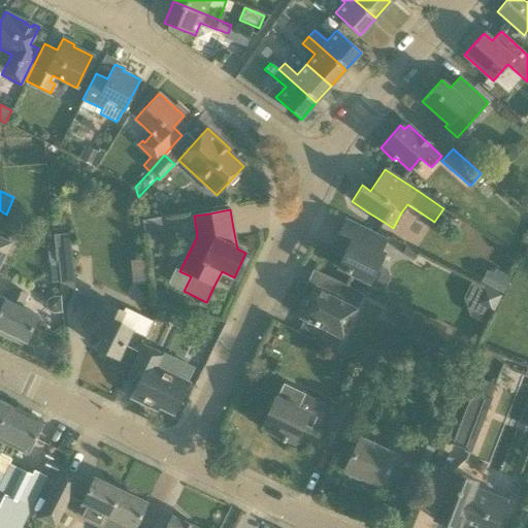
[(143,232),(162,229),(160,217),(141,220),(143,232)]
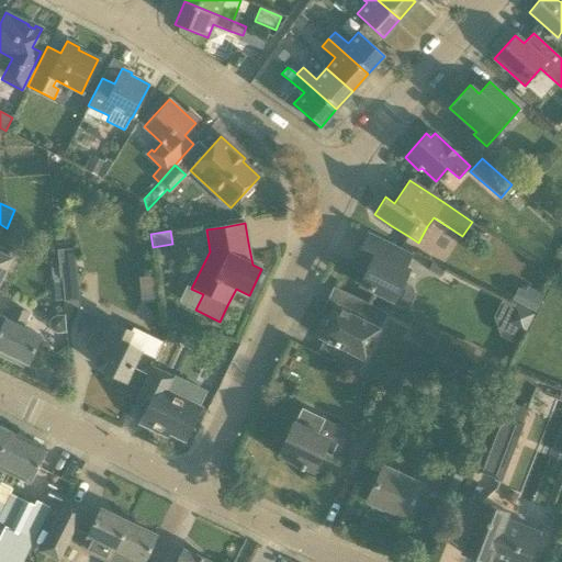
[(402,282),(408,270),(404,268),(411,256),(367,235),(355,260),(368,267),(359,284),(393,301),(392,303),(401,307),(409,305),(414,295),(409,285),(402,282)]
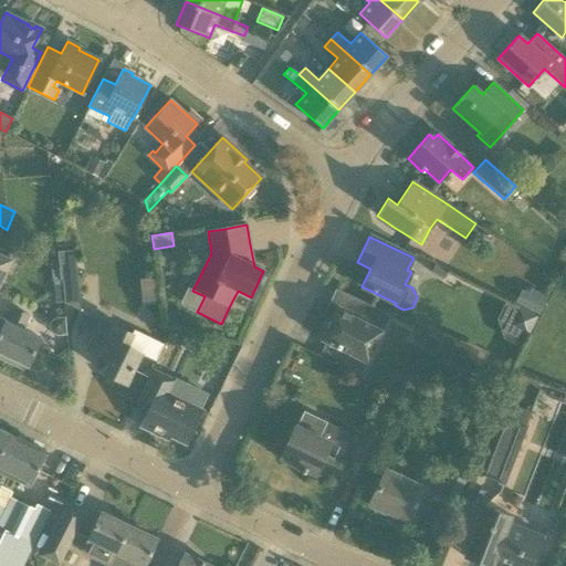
[(80,312),(74,250),(58,251),(59,268),(58,268),(59,279),(61,279),(63,303),(80,312)]
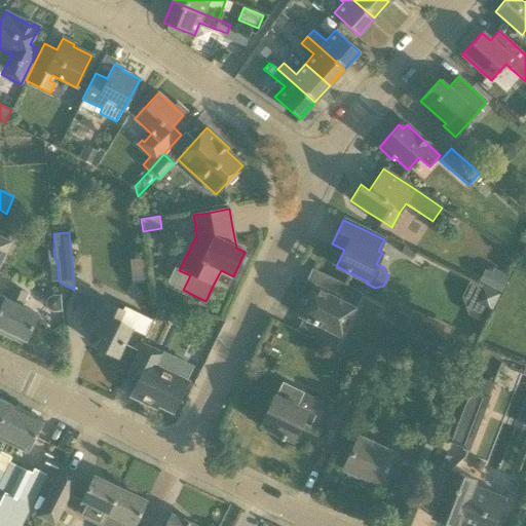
[(0,237),(0,262),(9,242),(0,237)]
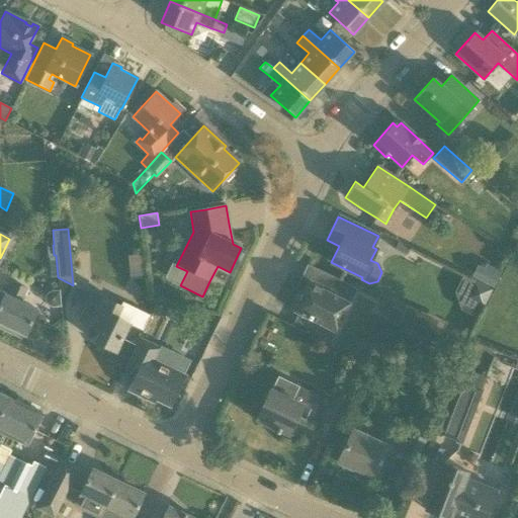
[(342,281),(324,272),(316,286),(306,281),(300,292),(303,292),(293,312),(312,321),(335,332),(356,288),(342,281)]
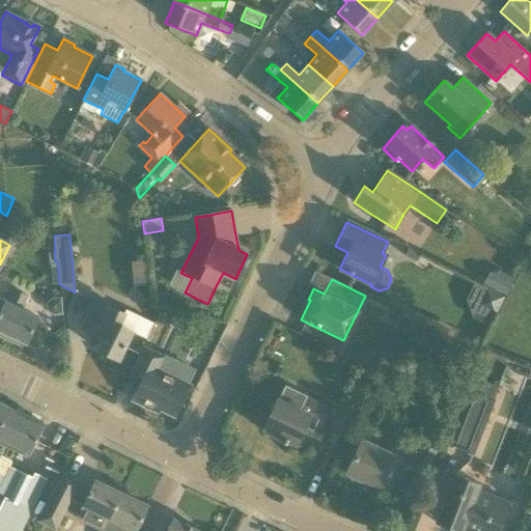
[(1,309),(0,311),(0,331),(11,337),(9,342),(21,347),(23,343),(25,343),(34,325),(37,317),(21,309),(27,297),(15,290),(8,303),(5,302),(1,309)]
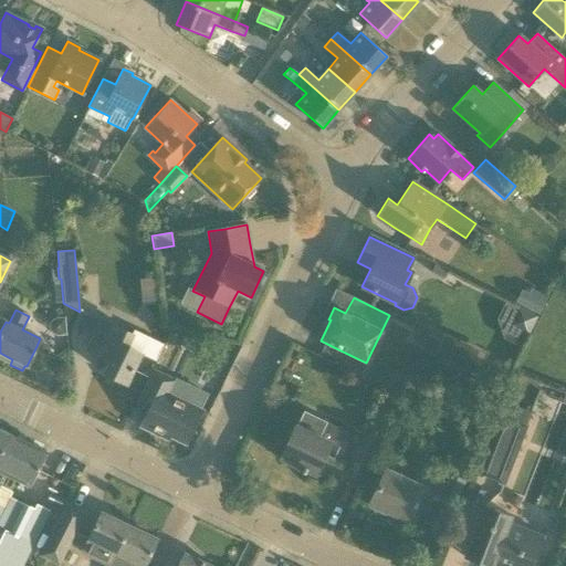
[(134,331),(132,335),(102,320),(86,350),(109,362),(104,374),(126,384),(139,355),(156,363),(164,345),(134,331)]
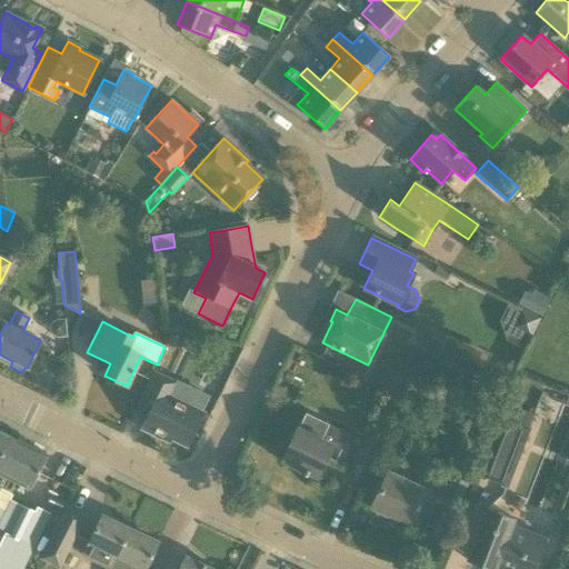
[(429,336),(422,350),(437,357),(443,342),(429,336)]
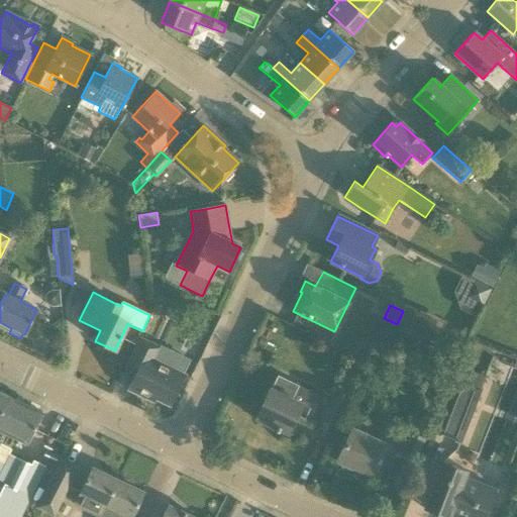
[(405,305),(403,311),(397,324),(437,341),(445,322),(405,305)]
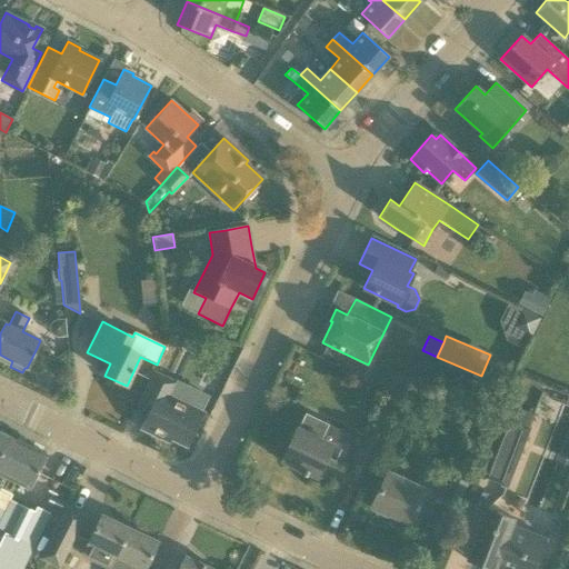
[(202,412),(171,397),(178,382),(153,370),(147,385),(137,405),(149,411),(140,429),(168,442),(170,439),(186,447),(202,412)]
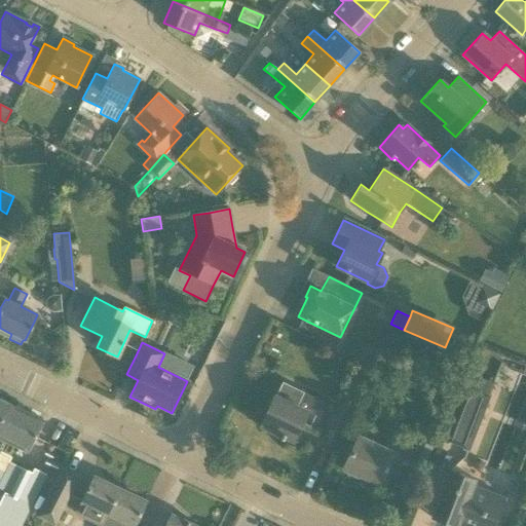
[(293,440),(306,411),(314,416),(322,401),(300,390),(280,381),(259,427),(271,433),(273,429),(282,434),(279,439),(283,440),(285,435),(292,438),(291,439),(293,440)]
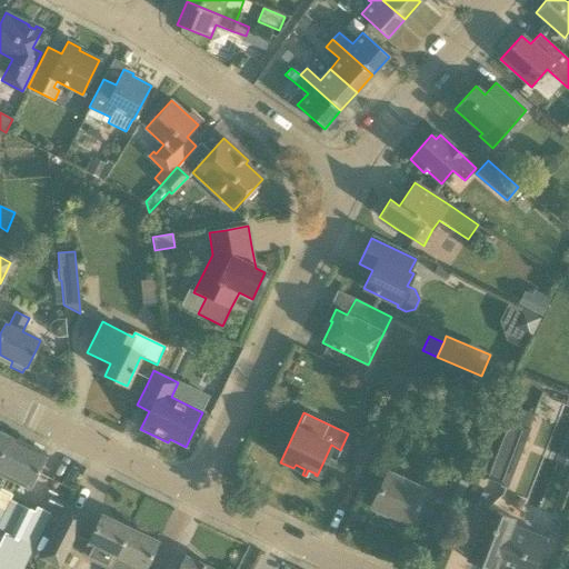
[(477,476),(477,477),(506,488),(507,487),(517,460),(529,428),(500,417),(488,449),(477,476)]
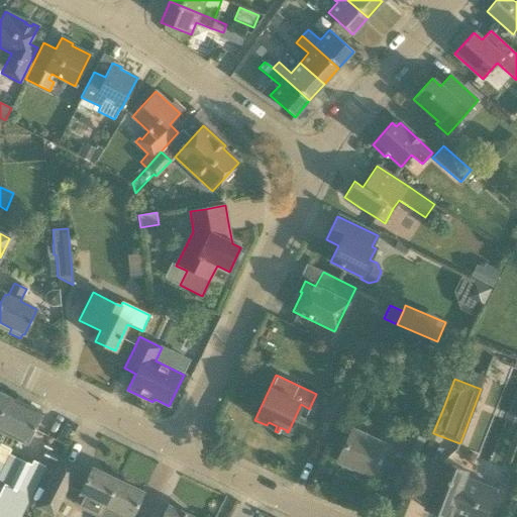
[(327,437),(348,391),(338,386),(316,433),(327,437)]
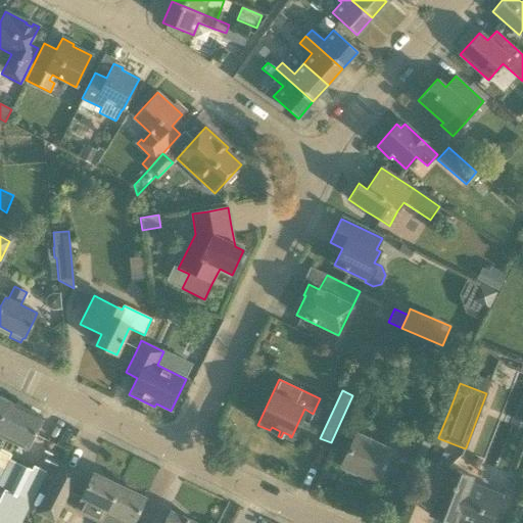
[(0,419),(9,401),(0,396),(0,419)]
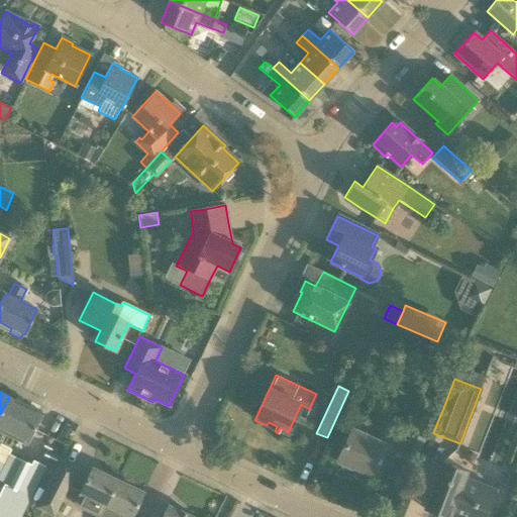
[(9,397),(0,414),(0,492),(4,484),(17,458),(2,450),(0,449),(0,444),(5,433),(9,436),(27,444),(33,431),(42,413),(9,397)]
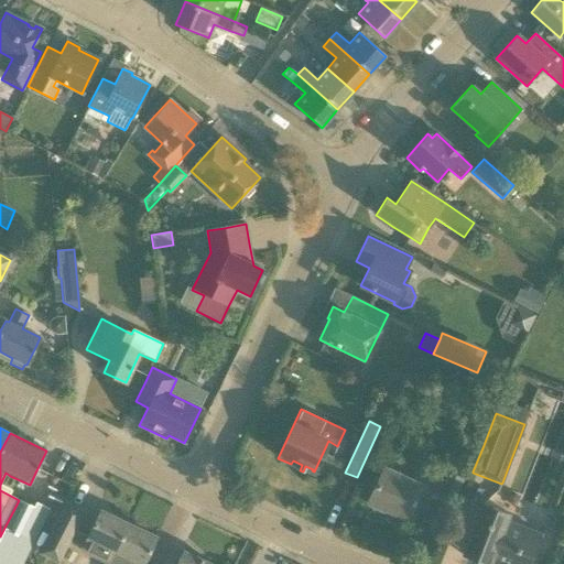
[(434,500),(449,507),(463,478),(461,477),(466,464),(454,459),(453,462),(434,500)]
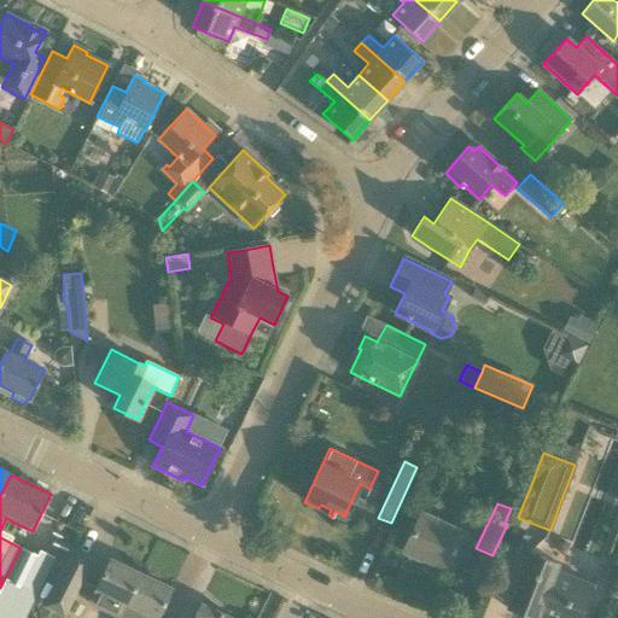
[(445,567),(465,525),(452,519),(448,528),(420,514),(403,551),(404,552),(404,551),(419,558),(420,555),(445,567)]
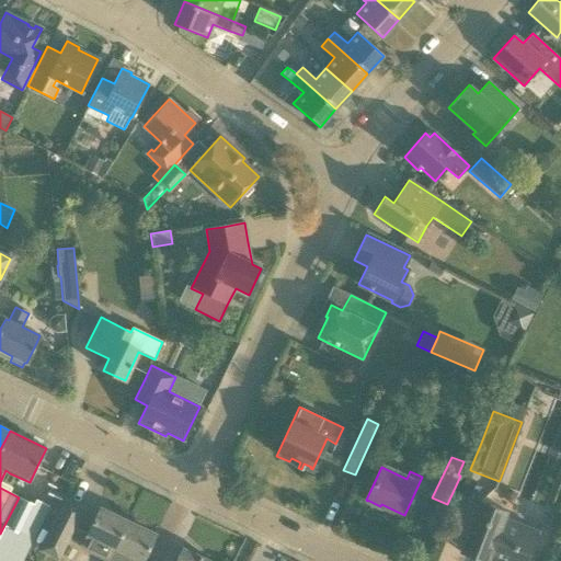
[(0,534),(0,560),(23,560),(33,540),(32,540),(48,506),(35,500),(33,505),(19,497),(4,525),(0,534)]
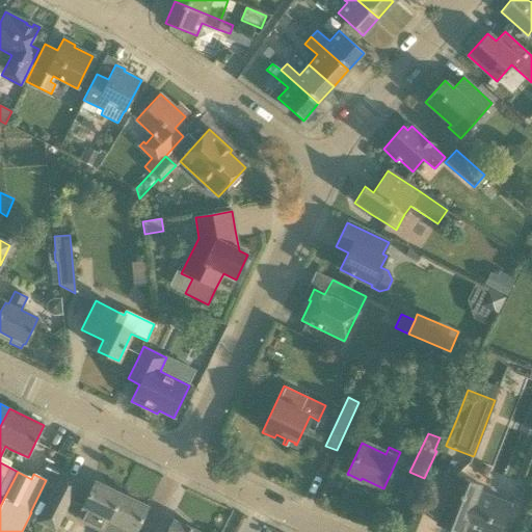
[(62,473),(38,522),(55,530),(79,481),(62,473)]
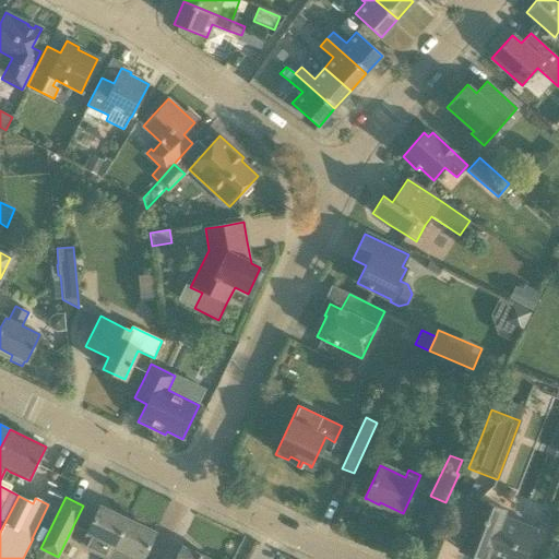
[(458,550),(471,555),(480,558),(485,558),(487,554),(500,558),(524,558),(536,530),(502,516),(504,509),(478,498),(470,520),(458,550)]
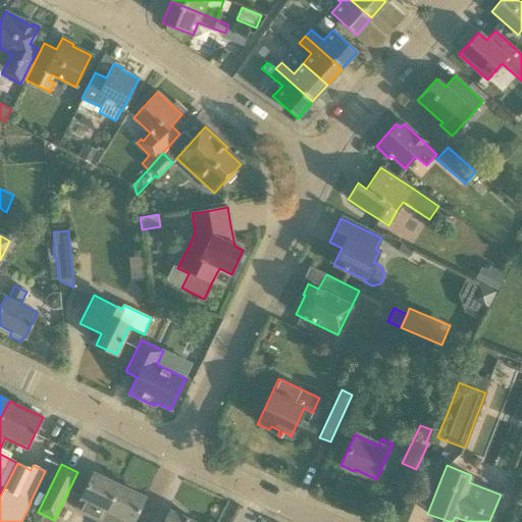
[(76,510),(101,521),(118,485),(92,473),(81,498),(82,498),(76,510)]
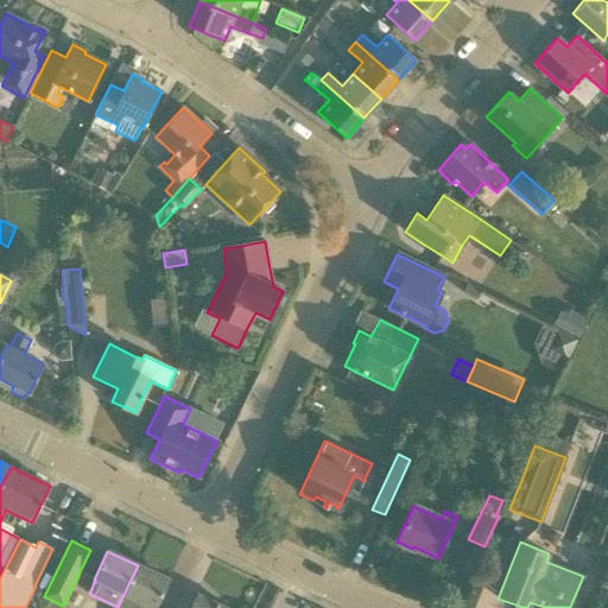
[(168,580),(138,565),(118,607),(119,607),(152,607),(153,607),(154,607),(168,580)]
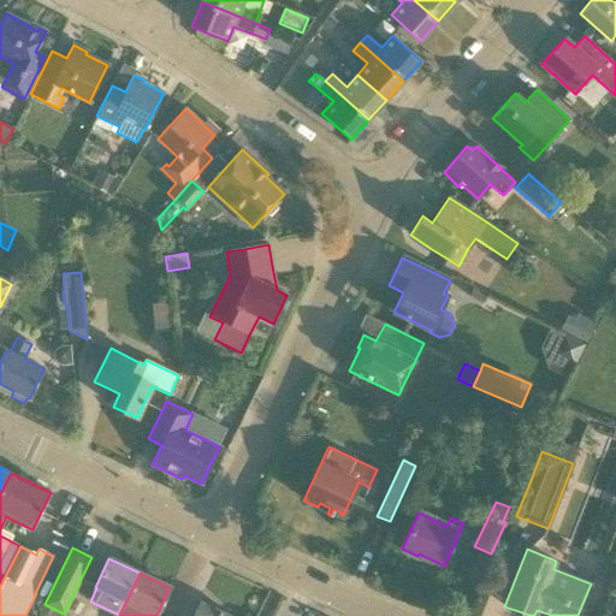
[(230,615),(199,602),(191,615),(230,615)]
